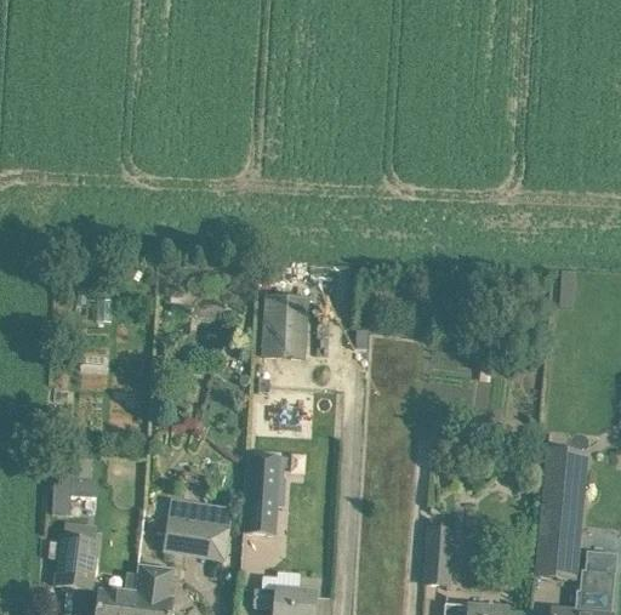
[(573,303),(575,268),(562,267),(559,302),(573,303)]
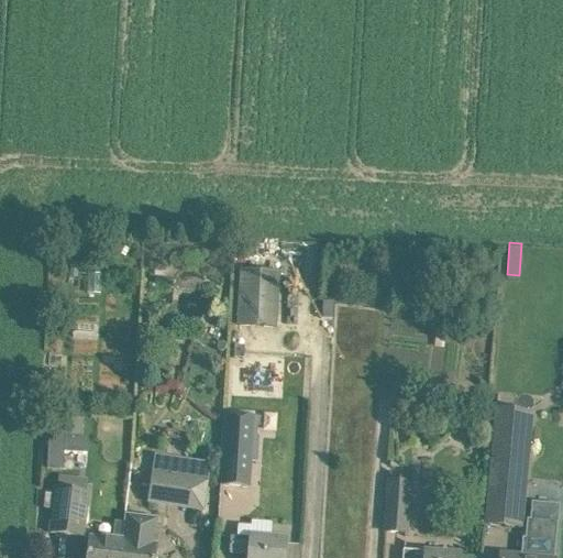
[(239,265),(236,323),(277,324),(278,267),(239,265)]
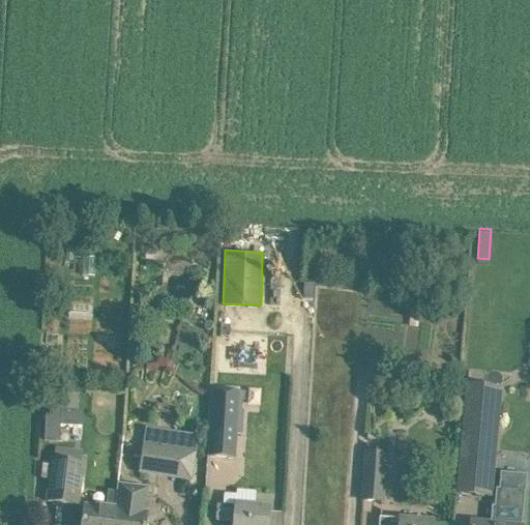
[(500,382),(466,379),(455,490),(490,493),(500,382)]
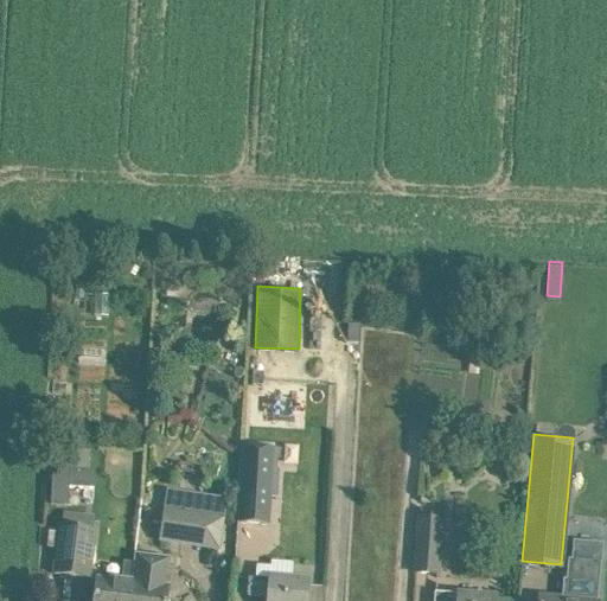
[(246,443),(241,518),(267,519),(269,490),(275,491),(276,466),(273,465),(274,453),(278,453),(278,445),(246,443)]
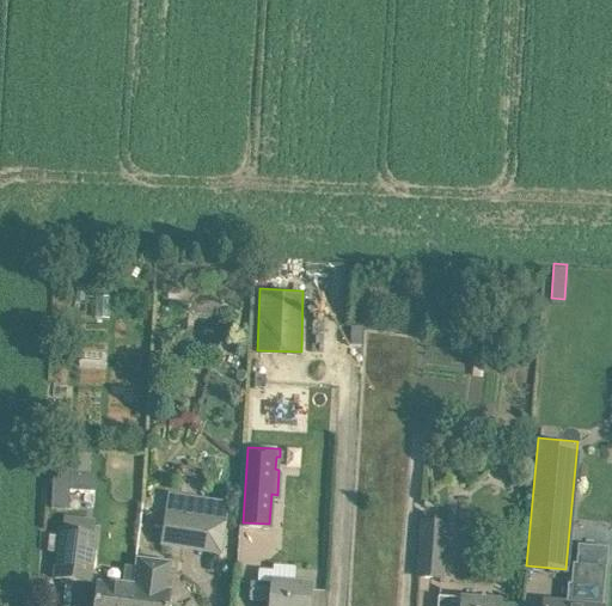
[(71,469),(71,450),(54,450),(51,503),(68,503),(69,487),(95,488),(96,470),(71,469)]
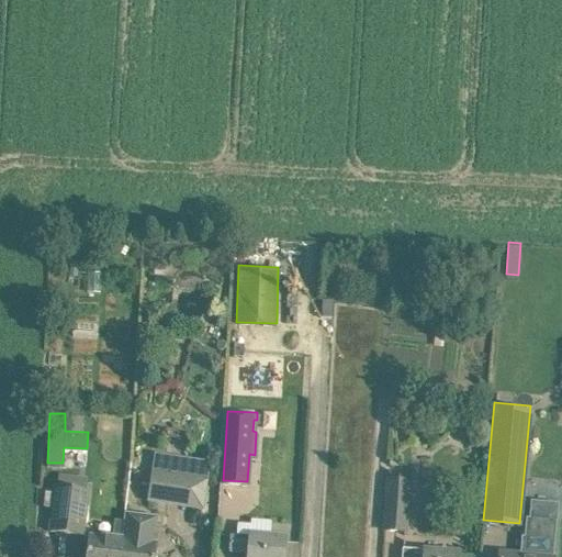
[(289,448),(289,460),(299,461),(299,448),(289,448)]
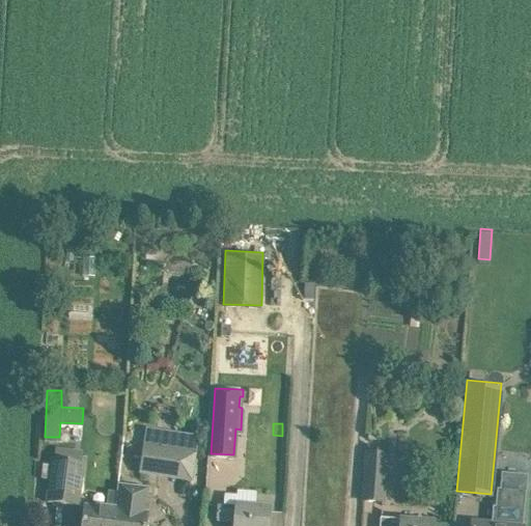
[(161,443),(142,440),(138,469),(174,475),(179,434),(163,432),(161,443)]
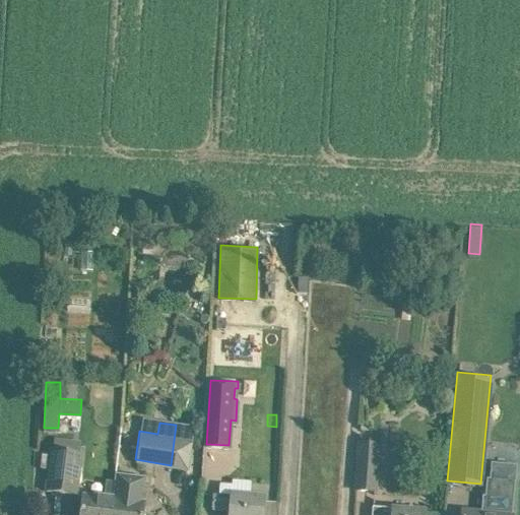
[(53,447),(50,447),(45,488),(76,491),(81,450),(79,450),(81,439),(54,436),(53,447)]
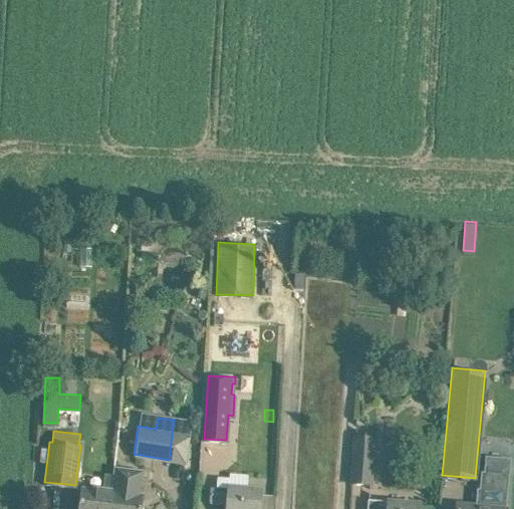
[(374,436),(353,434),(350,481),(370,483),(374,436)]
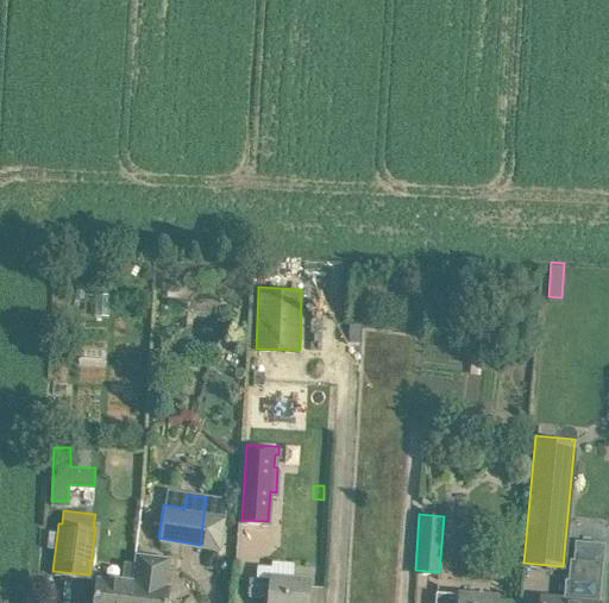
[(540,602),(598,602),(600,600),(604,540),(576,536),(573,557),(570,556),(569,577),(565,576),(564,596),(542,594),(540,602)]
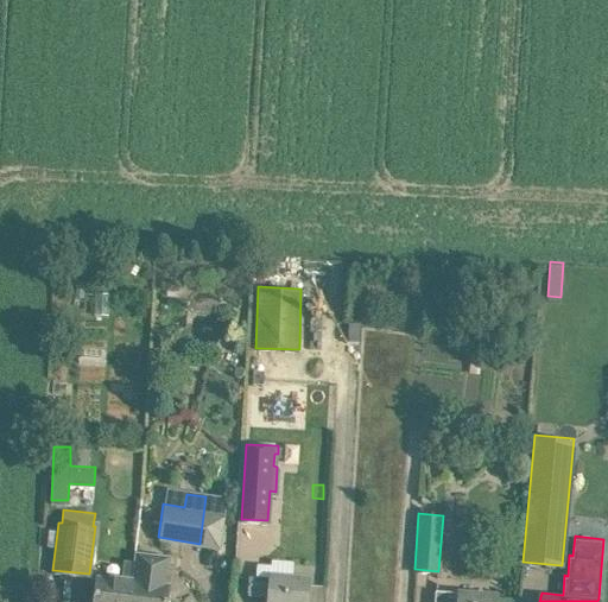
[(122,577),(96,574),(93,601),(132,601),(138,559),(138,551),(135,550),(134,559),(125,558),(122,577)]
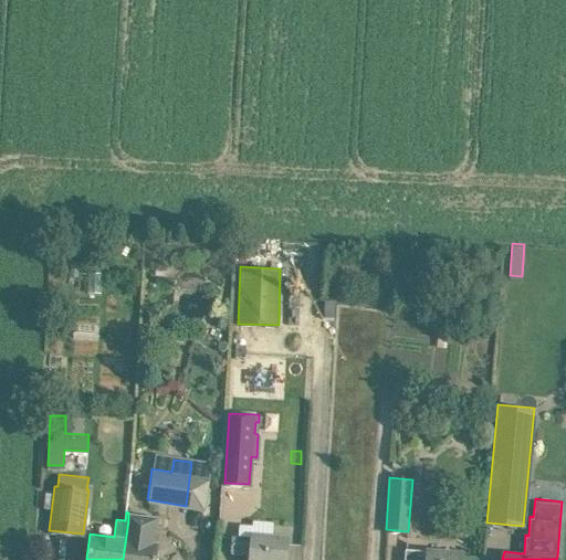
[(128,520),(123,559),(155,559),(157,542),(153,542),(156,516),(128,513),(128,520)]
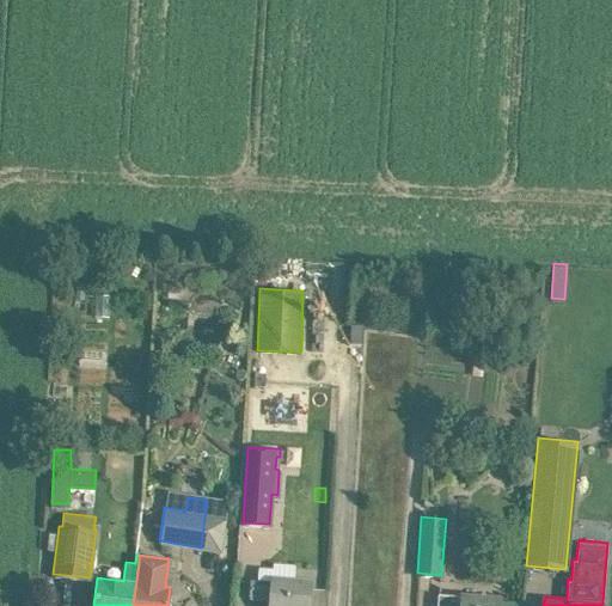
[(269,605),(307,605),(310,582),(271,579),(273,568),(252,565),(250,595),(270,598),(269,605)]
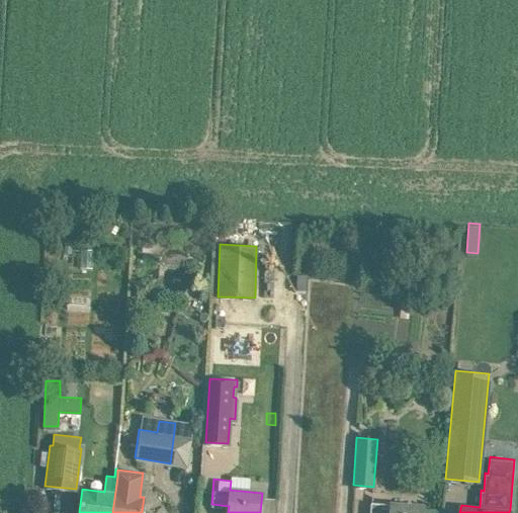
[(422,512),(423,506),(371,502),(369,512),(422,512)]
